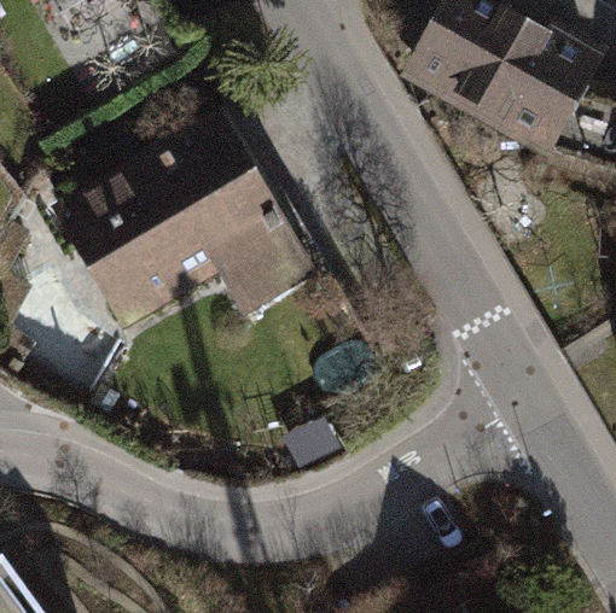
[(40,0),(68,45),(140,4),(137,0),(40,0)]
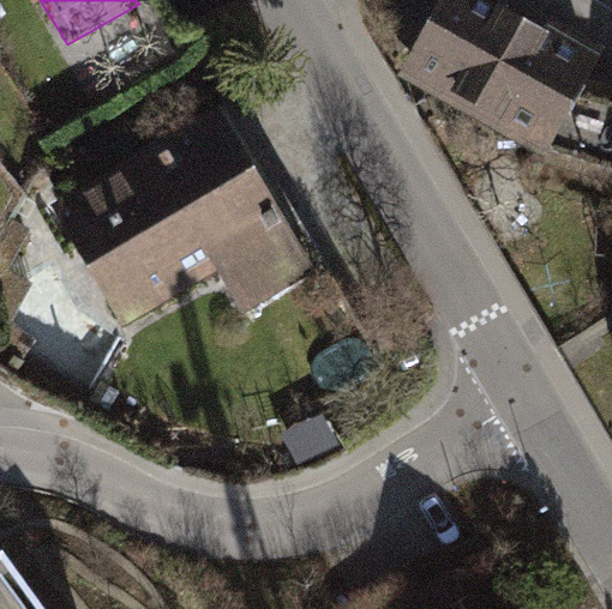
[(601,50),(505,0),(436,0),(395,79),(541,158),(585,79),(601,50)]
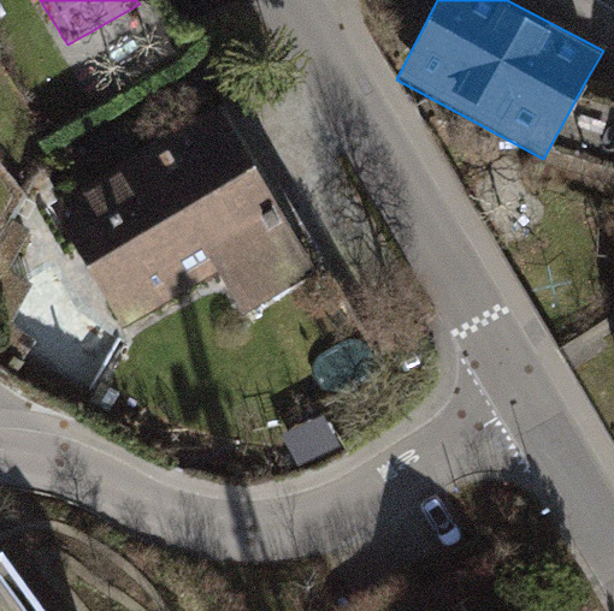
[(613,88),(586,79),(543,159),(538,168),(613,189),(613,88)]
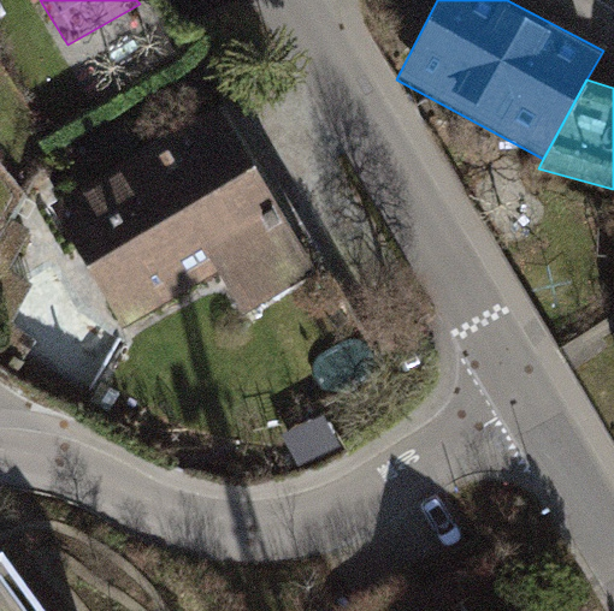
[(217,108),(55,202),(123,326),(216,274),(242,319),(317,271),(217,108)]
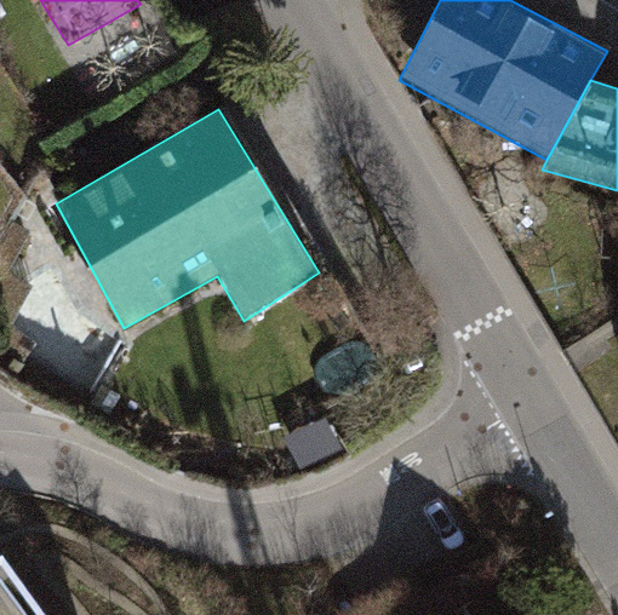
[(45,614),(0,552),(0,614),(45,614)]
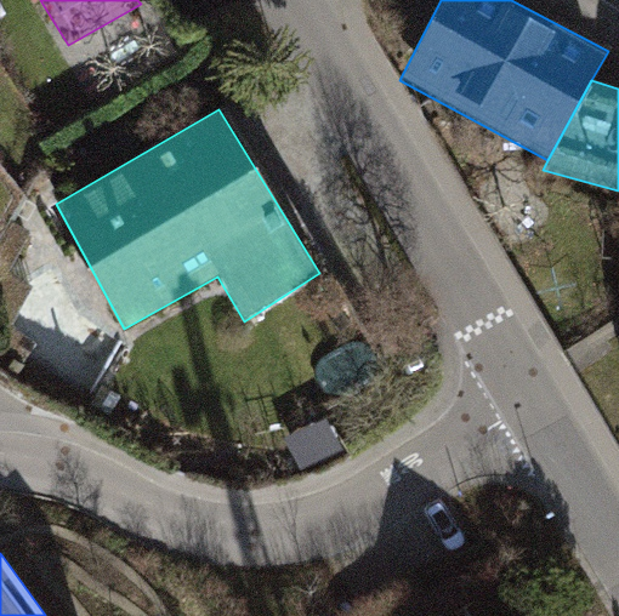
All buildings are outlined.
